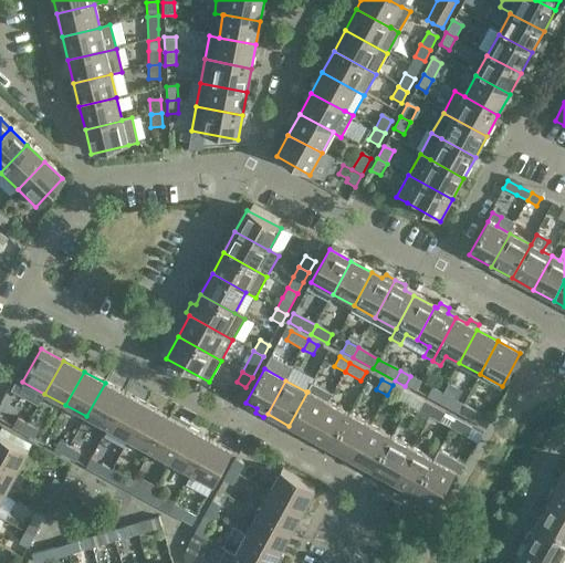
[(105,383),(86,416),(107,428),(126,395),(105,383)]
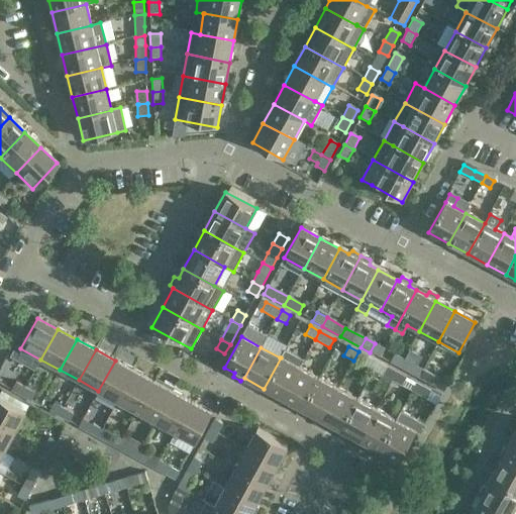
[(283,399),(300,369),(299,368),(303,361),(284,350),(280,357),(281,357),(264,389),(283,399)]
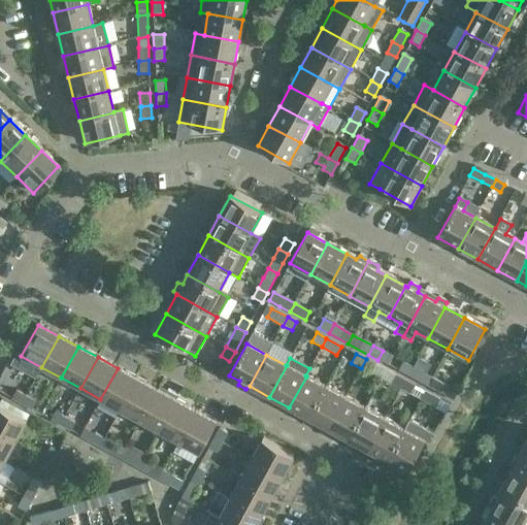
[(366,359),(361,368),(370,373),(375,364),(366,359)]
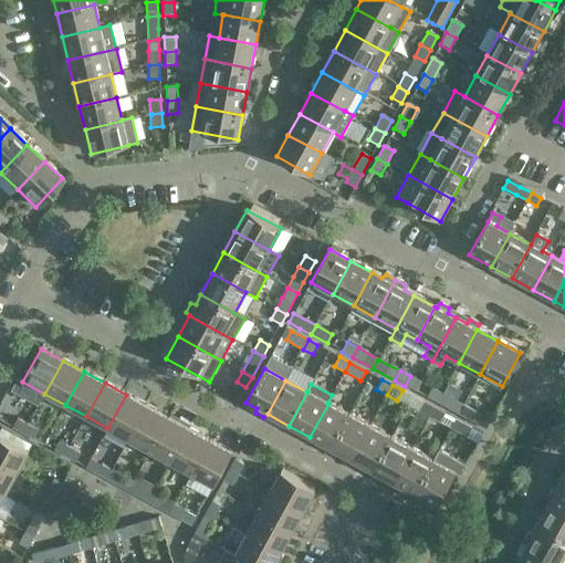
[(437,403),(442,394),(431,387),(426,397),(437,403)]
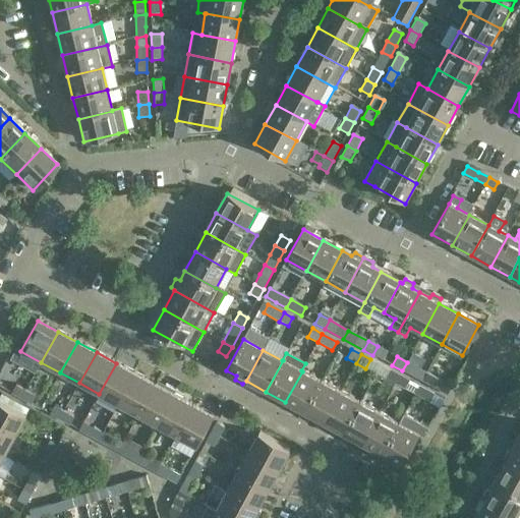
[(407,362),(402,370),(411,376),(416,367),(407,362)]
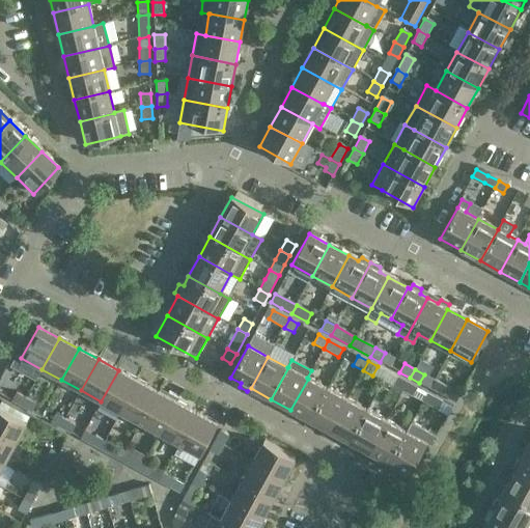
[(101,401),(120,412),(138,381),(118,370),(101,401)]
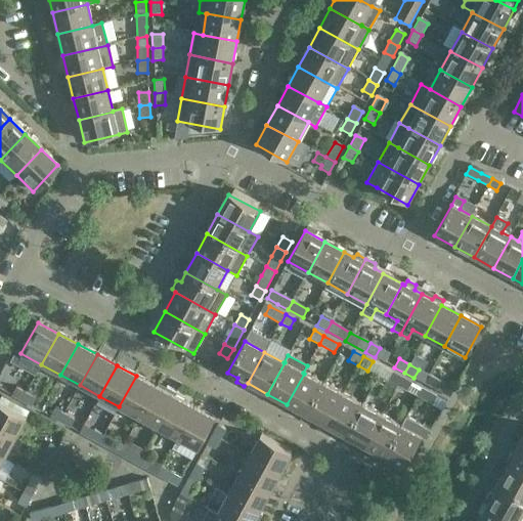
[(397,387),(402,378),(392,373),(387,382),(397,387)]
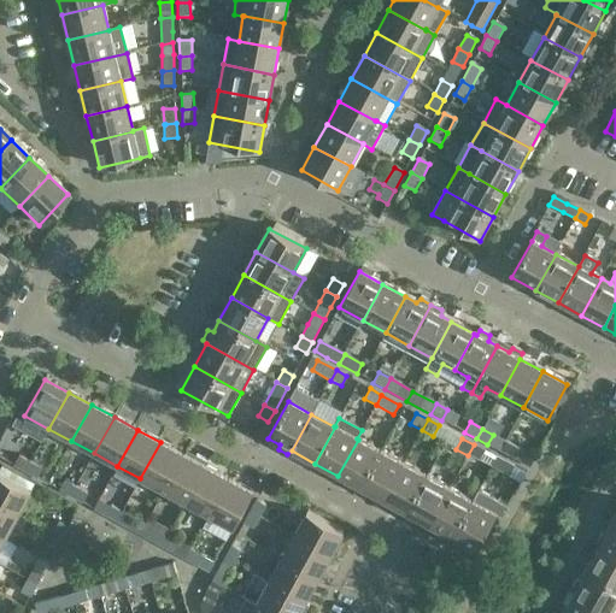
[(358,440),(338,476),(361,488),(381,452),(358,440)]
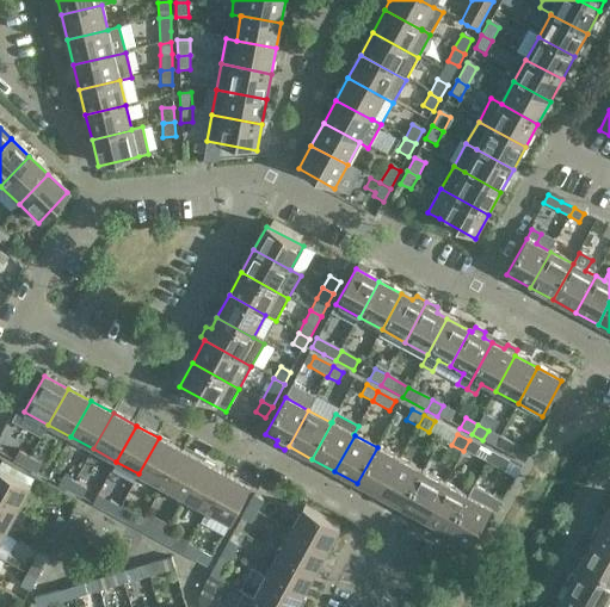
[(494,447),(512,457),(518,446),(499,437),(494,447)]
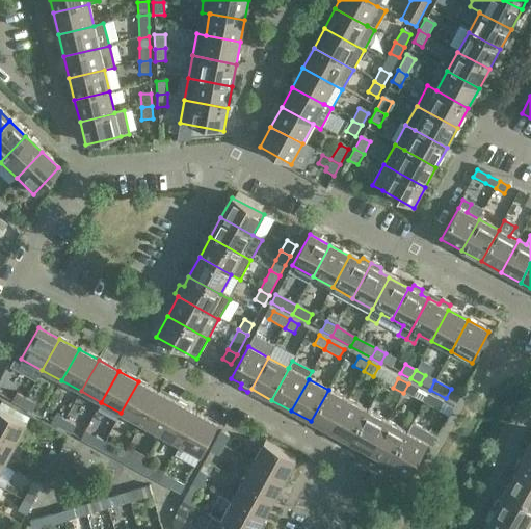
[(121,413),(140,424),(158,392),(138,381),(121,413)]
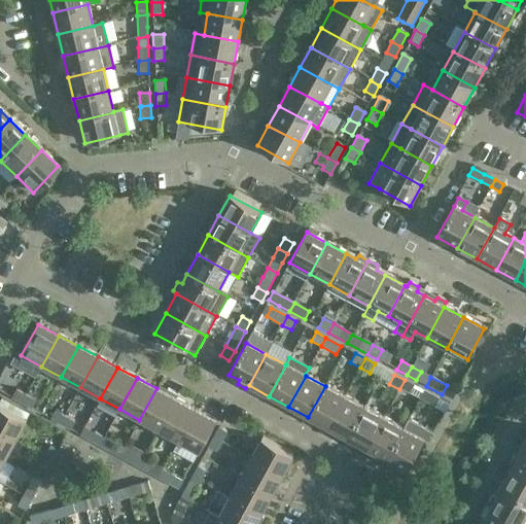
[(405,380),(399,389),(409,394),(414,385),(405,380)]
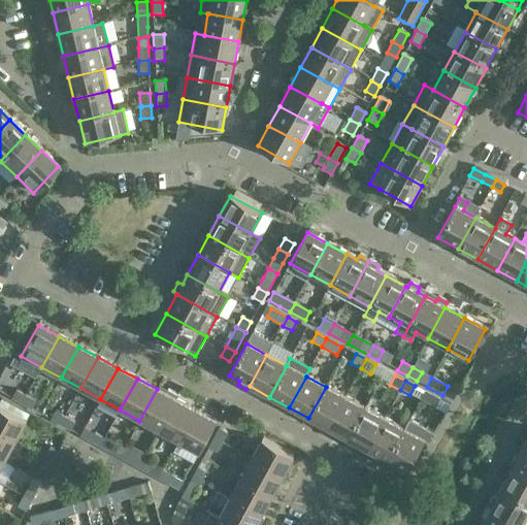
[(139,421),(159,431),(176,400),(167,395),(169,391),(160,387),(158,390),(157,389),(139,421)]
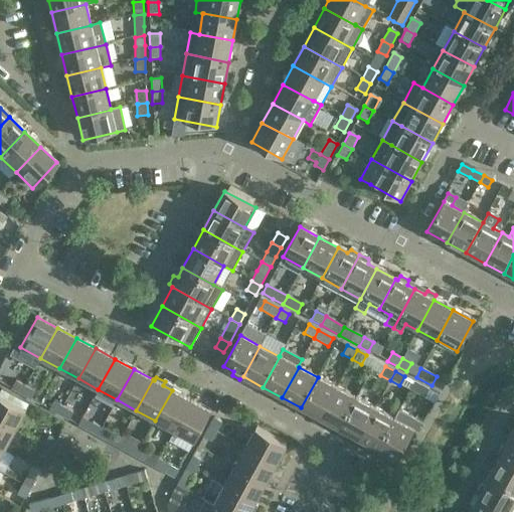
[(320,418),(337,387),(318,377),(301,407),(320,418)]
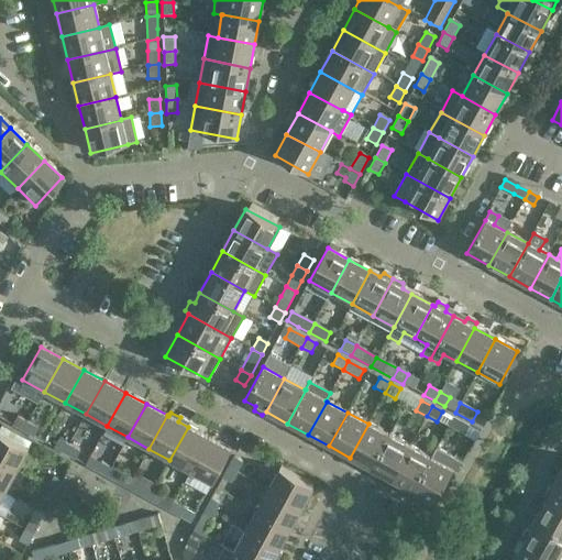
[(11,426),(22,431),(28,423),(17,417),(11,426)]
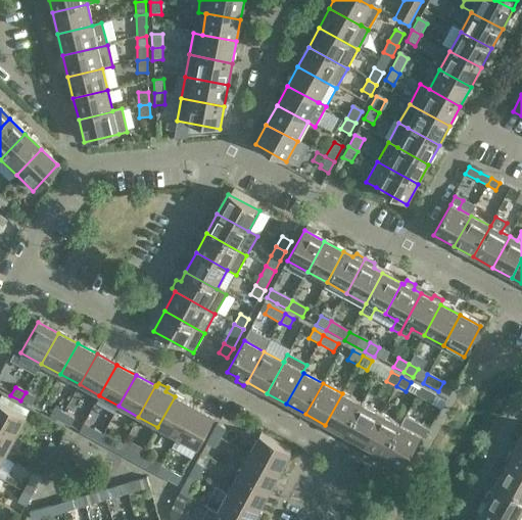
[(431,405),(435,395),(420,387),(416,396),(431,405)]
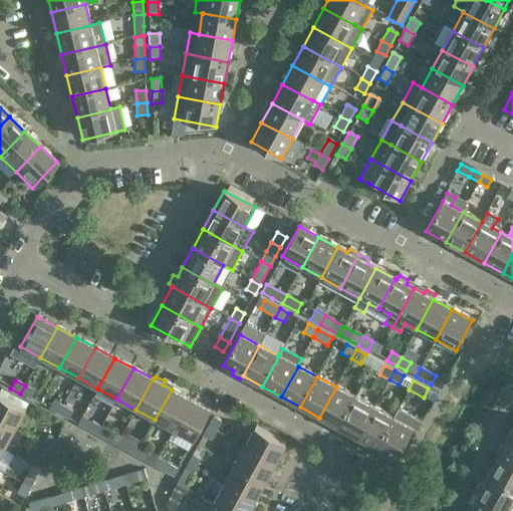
[(20,394),(29,399),(39,405),(44,396),(25,386),(20,394)]
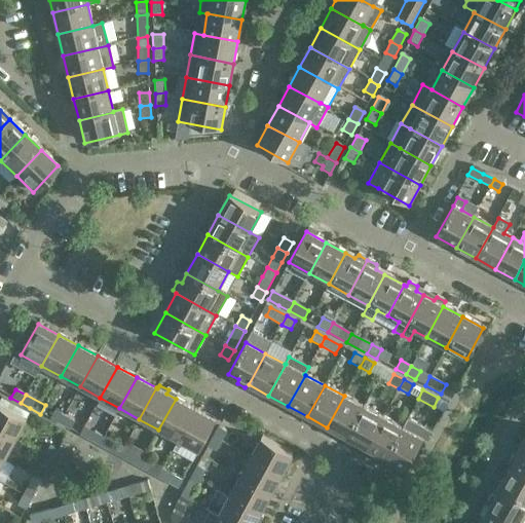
[(344,396),(327,427),(346,438),(364,407),(344,396)]
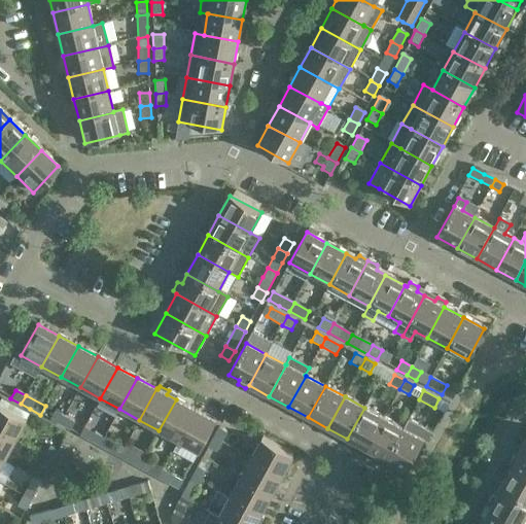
[(159,430),(178,441),(196,410),(176,399),(159,430)]
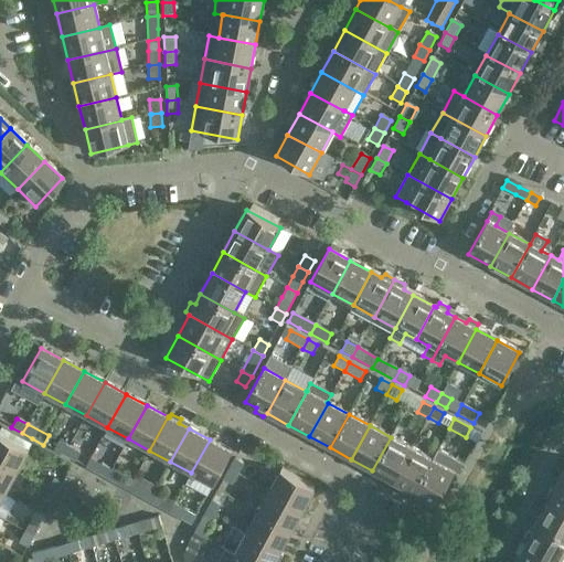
[(0,464),(16,473),(28,452),(0,436),(0,464)]
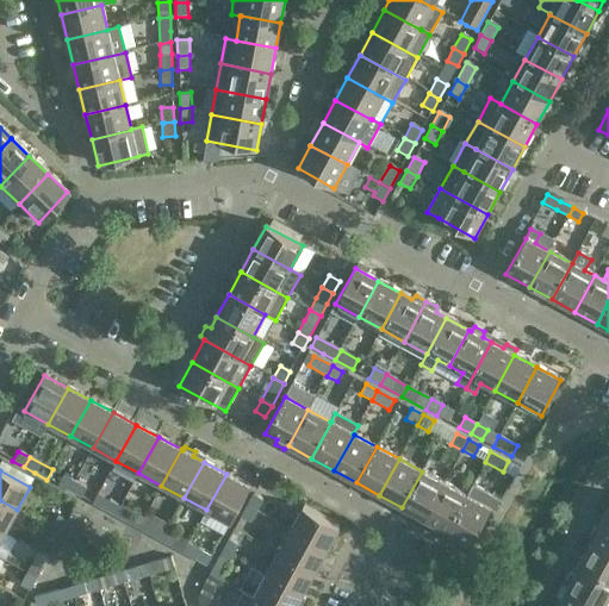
[(422,472),(402,507),(424,519),(445,483),(422,472)]
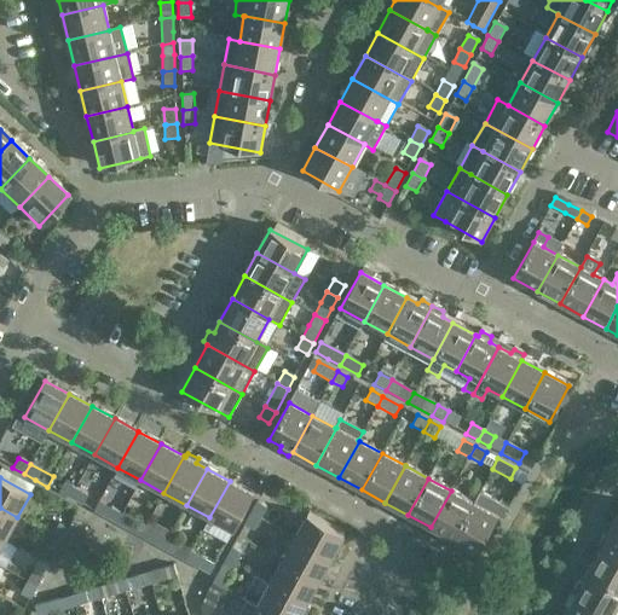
[(209,517),(232,531),(234,531),(253,494),(230,481),(209,517)]
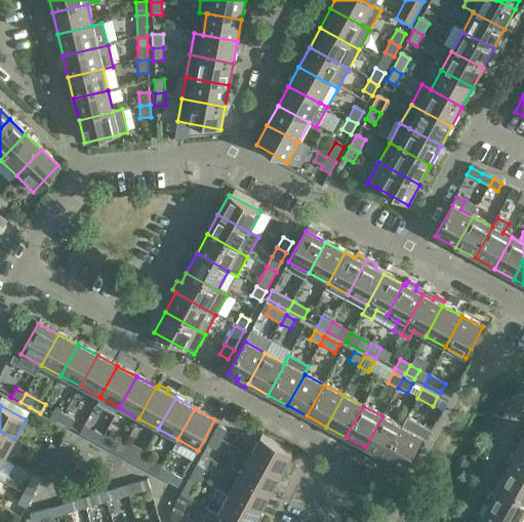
[(54,409),(49,418),(59,424),(65,415),(54,409)]
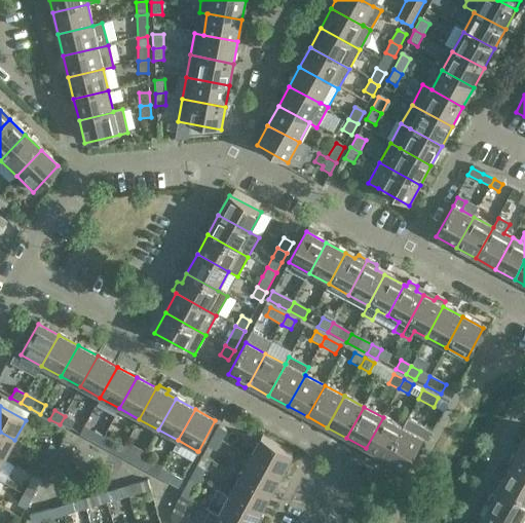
[(60,424),(69,430),(74,421),(65,416),(60,424)]
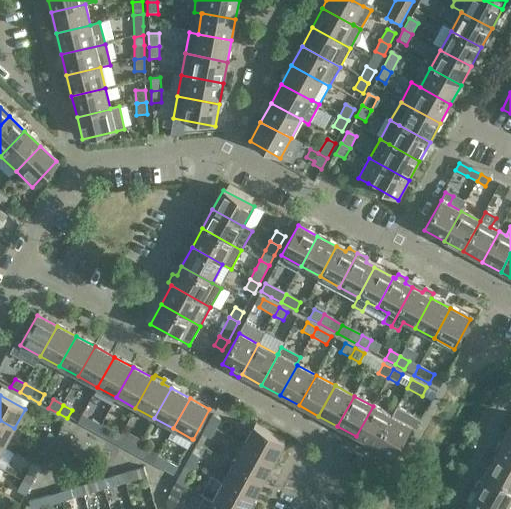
[(356,436),(375,447),(391,416),(373,406),(356,436)]
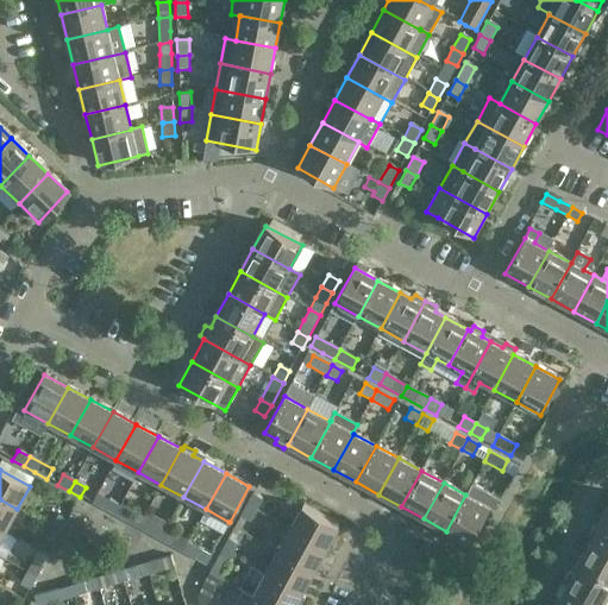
[(470,543),(489,508),(495,511),(501,500),(471,484),(465,495),(446,531),(470,543)]
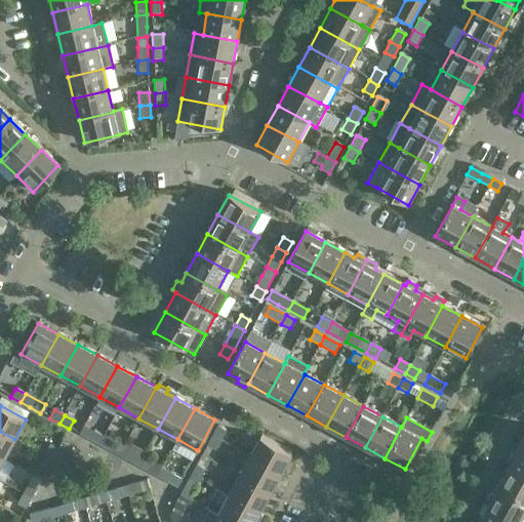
[(79,434),(89,440),(98,445),(104,436),(84,426),(79,434)]
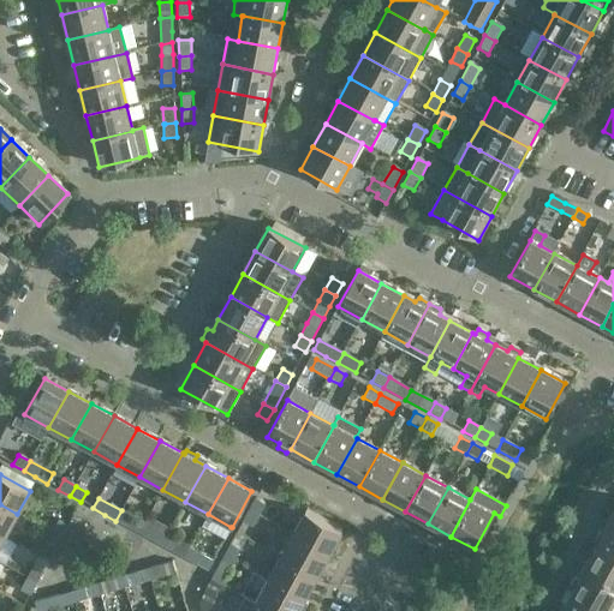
[(254,499),(248,510),(258,516),(264,504),(254,499)]
